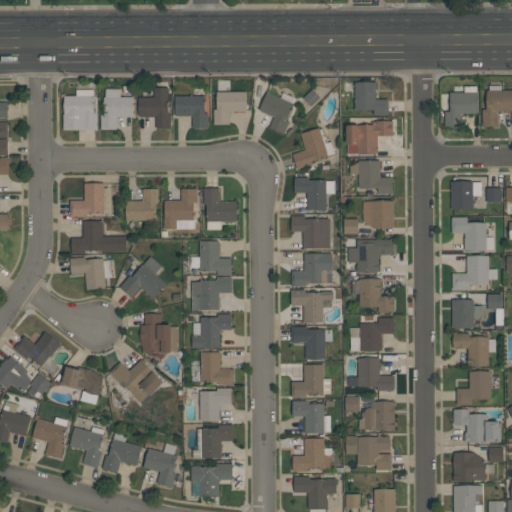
[(388,114),(373,114),(373,109),(354,109),(354,81),(375,81),(375,98),(388,98),(388,114)]
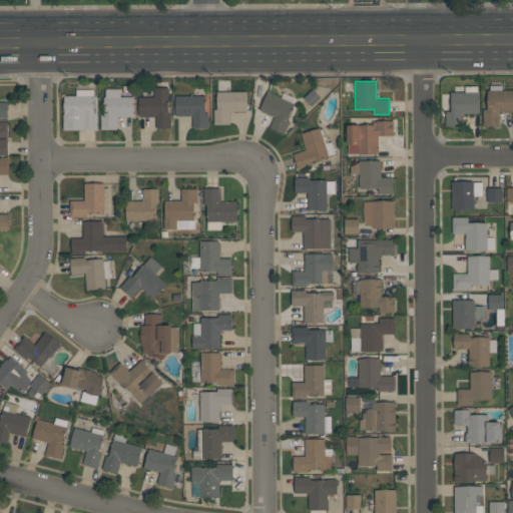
[(465,92),(465,86),(477,85),(477,91),(478,91),(478,113),(461,113),(461,125),(445,126),(445,111),(450,111),(450,92),(465,92)]
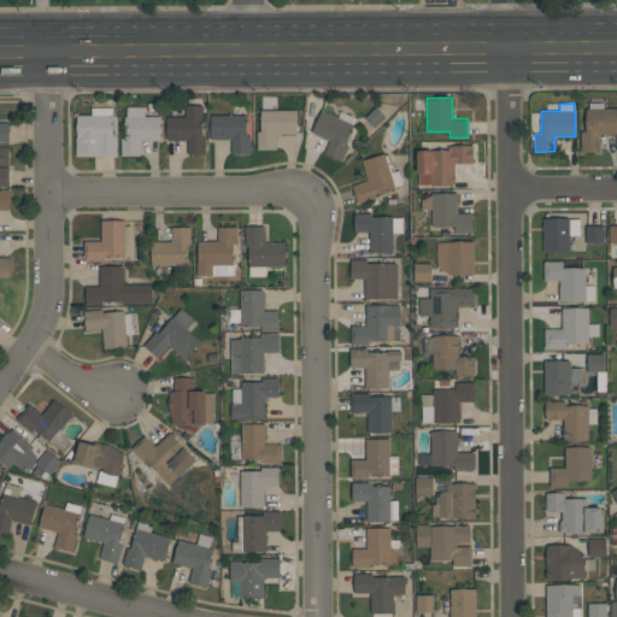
[(586,131),(586,109),(588,109),(588,103),(604,103),(604,109),(616,107),(616,134),(599,134),(599,152),(581,152),(581,131),(586,131)]
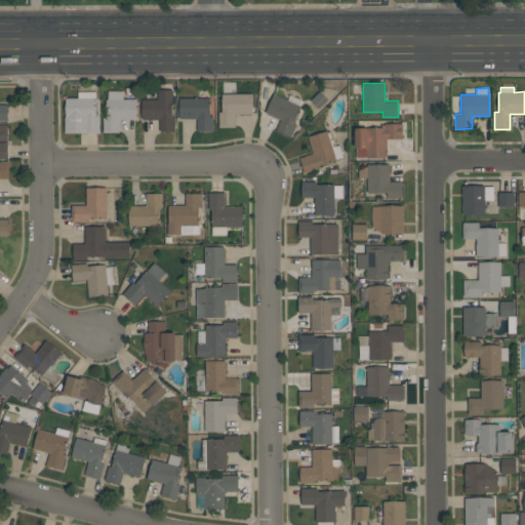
[(142,119),(142,99),(158,99),(158,90),(172,89),(172,116),(174,116),(174,130),(160,130),(160,118),(142,119)]
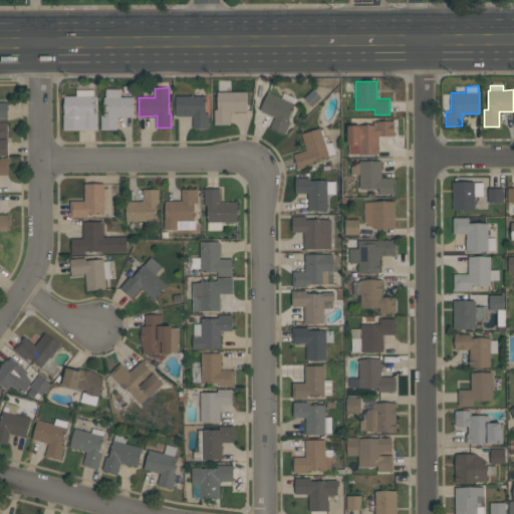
[(134,116),(116,116),(116,130),(101,130),(101,114),(103,114),(103,96),(105,96),(105,88),(120,88),(120,96),(134,96),(134,116)]
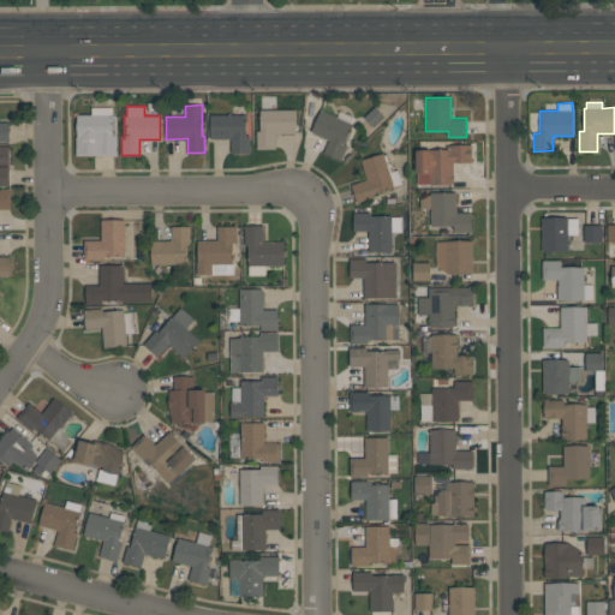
[(115,155),(76,155),(76,137),(77,137),(76,114),(91,114),(91,107),(112,107),(112,135),(115,135),(115,155)]
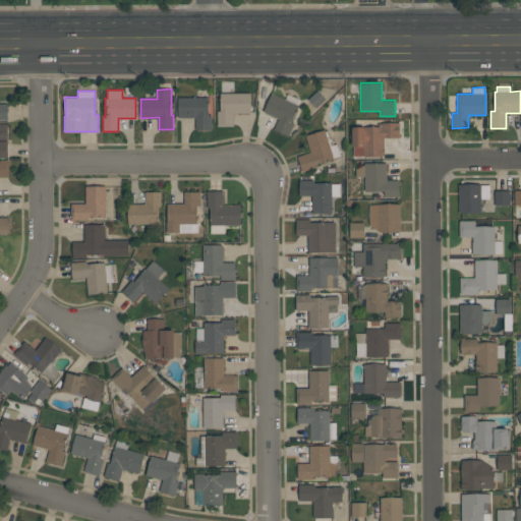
[(250,113),(233,113),(233,126),(217,126),(217,111),(220,111),(220,93),(250,93),(250,113)]
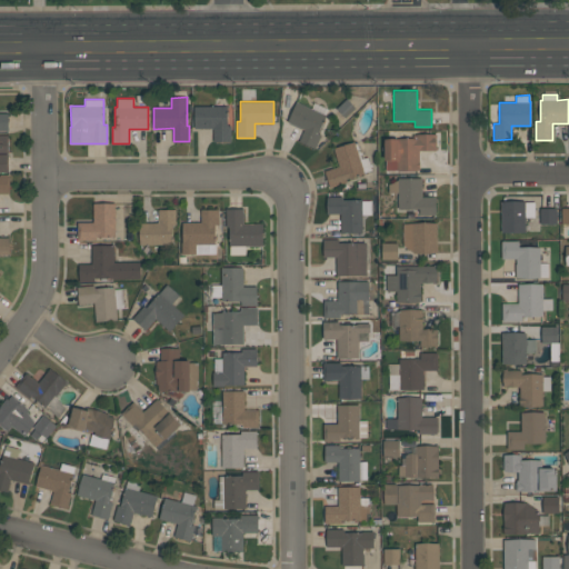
[(327,116),(318,133),(321,135),(315,148),(299,141),(305,129),(287,121),(297,101),(327,116)]
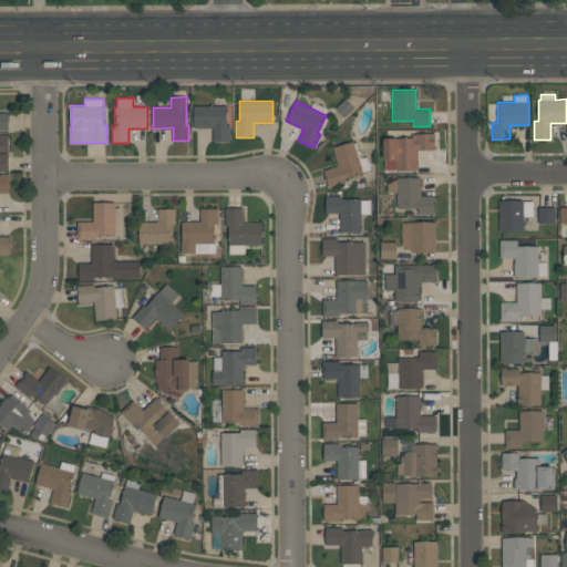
[(194,127),(193,105),(226,105),(227,125),(229,125),(230,141),(213,141),(213,127),(194,127)]
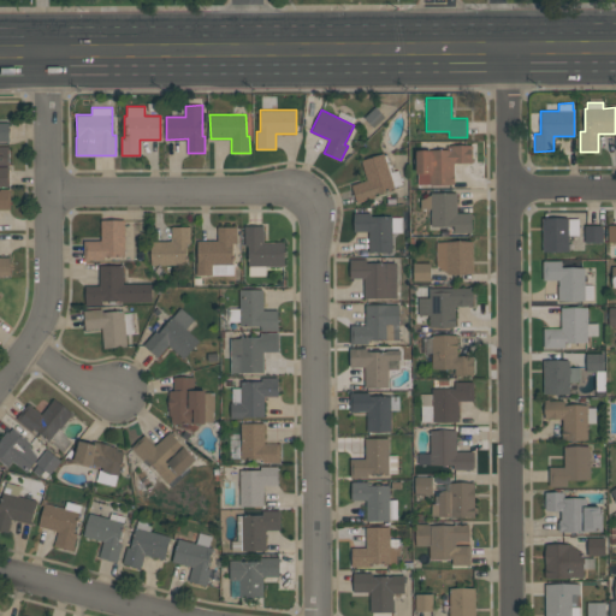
[(0,140),(10,140),(9,123),(0,123),(0,140)]
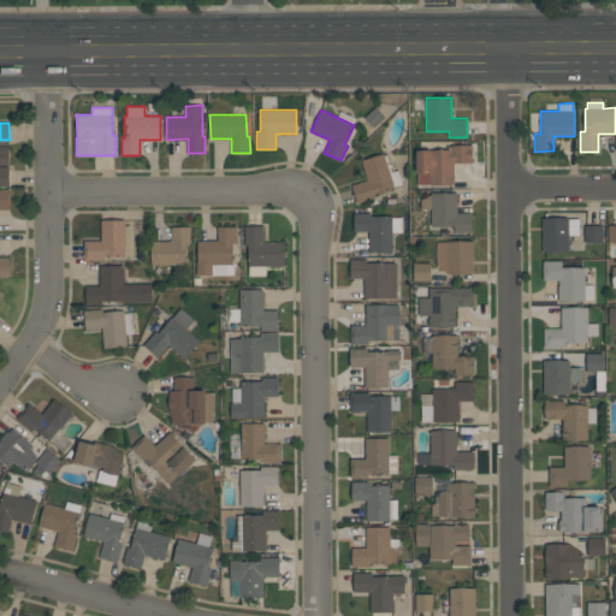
[(416,150),(448,150),(448,146),(472,146),(472,148),(471,148),(472,159),(473,159),(473,163),(454,163),(454,184),(418,184),(418,173),(416,173),(416,150)]
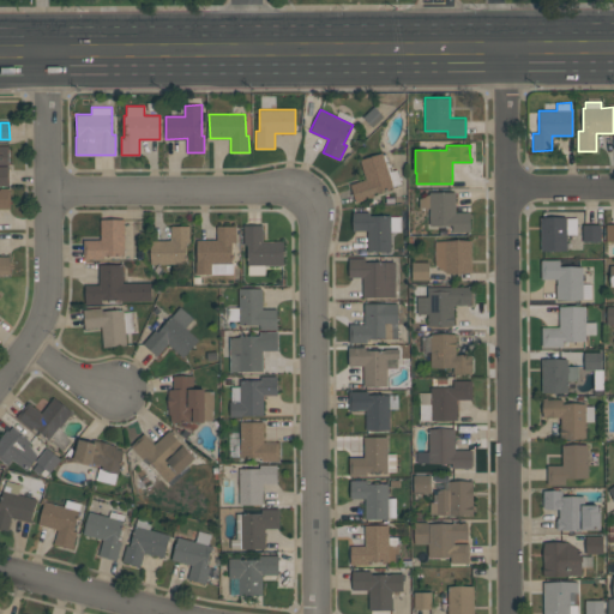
[(8,148),(0,148),(0,185),(10,186),(8,148)]
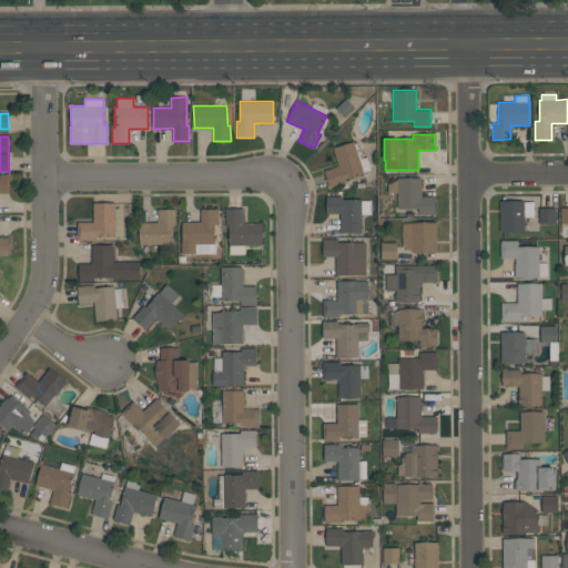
[(324,170),(338,165),(332,148),(354,140),(354,142),(356,141),(359,151),(361,151),(363,158),(366,156),(371,169),(362,172),(363,173),(344,179),(344,181),(330,186),(324,170)]
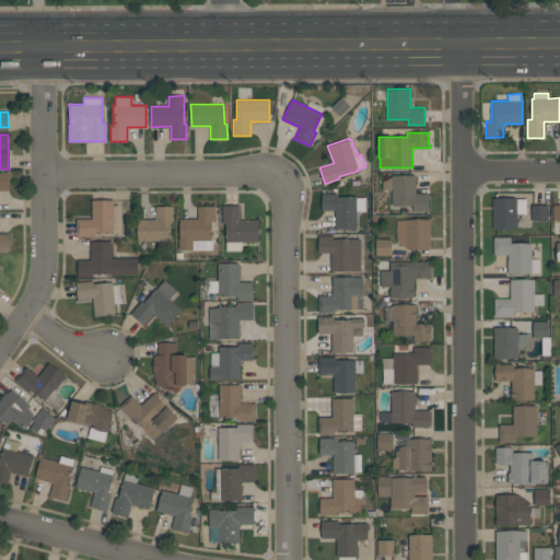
[(0,173),(9,173),(9,190),(0,190),(0,173)]
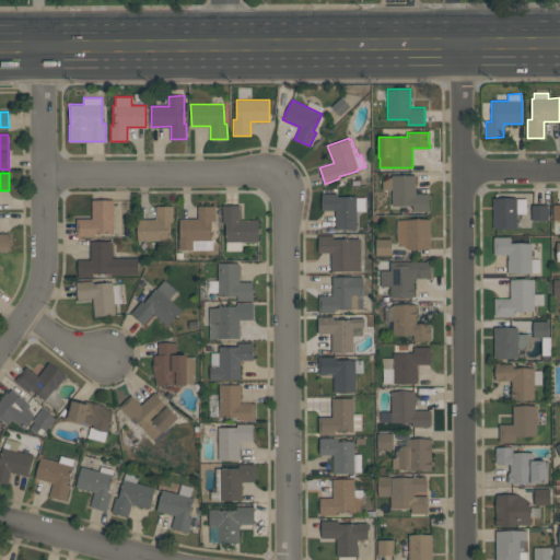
[(415,175),(415,194),(429,194),(429,211),(412,211),(412,206),(392,206),(392,189),(382,189),(382,181),(384,181),(392,177),(392,175),(415,175)]
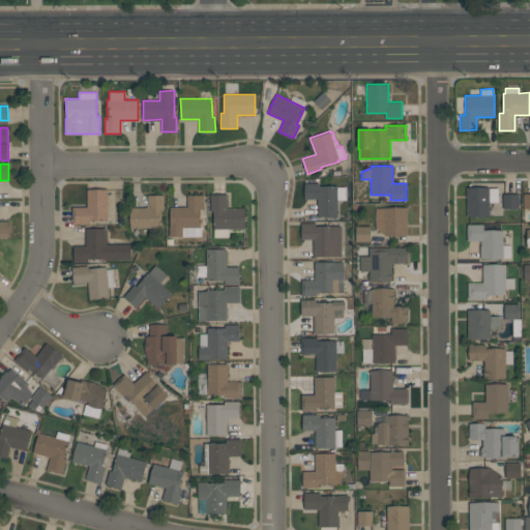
[(317,199),(304,200),(304,182),(319,182),(319,185),(336,185),(336,186),(346,186),(346,200),(337,200),(337,216),(317,217),(317,199)]
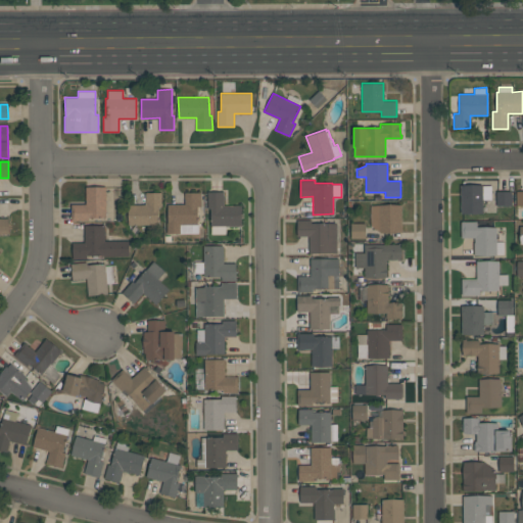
[(461,214),(460,185),(482,185),(482,186),(491,185),(491,199),(482,199),(482,214),(461,214)]
